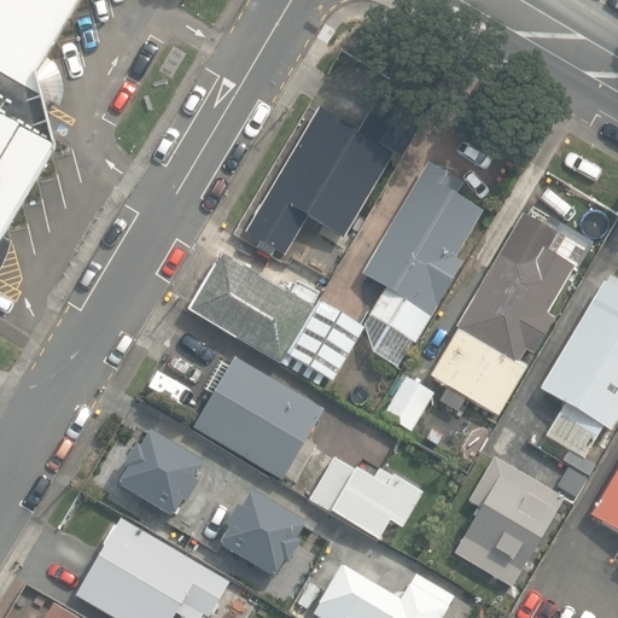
[(0,0),(0,267),(13,245),(5,239),(57,152),(35,74),(80,0),(0,0)]
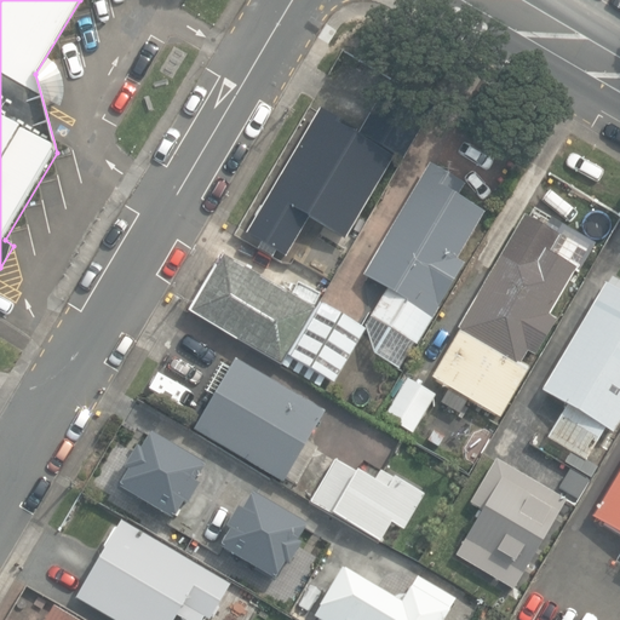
[(321,110),(247,234),(288,258),(311,220),(345,240),(394,158),(359,137),(361,133),(321,110)]
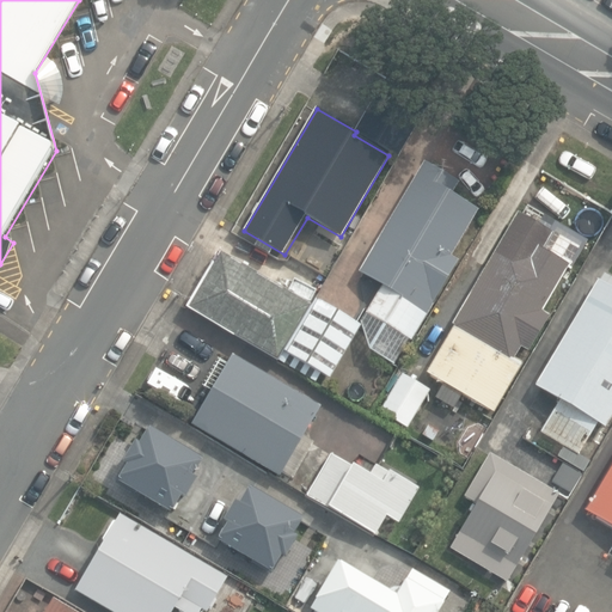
[(362,307),(408,334),(454,255),(447,250),(475,203),(448,188),(454,176),(421,155),(356,267),(379,280),(362,307)]
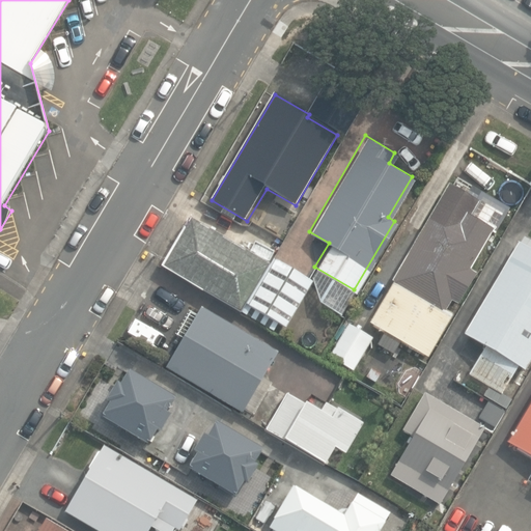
[(369,319),(426,353),(450,313),(443,308),(449,297),(457,302),(474,272),(467,268),(491,226),(468,213),(476,198),(462,190),(447,182),(391,278),(393,279),(369,319)]
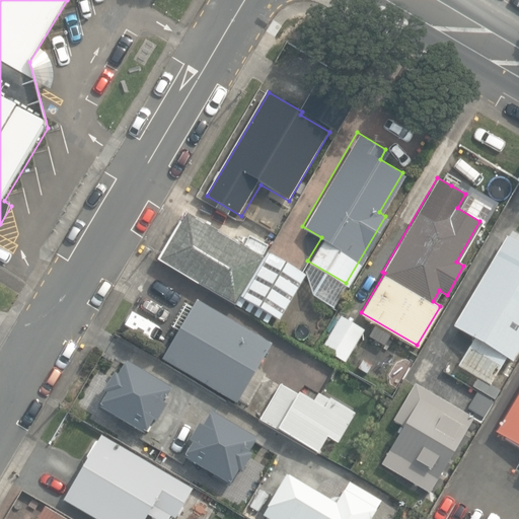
[(154,258),(231,304),(260,255),(182,211),(154,258)]
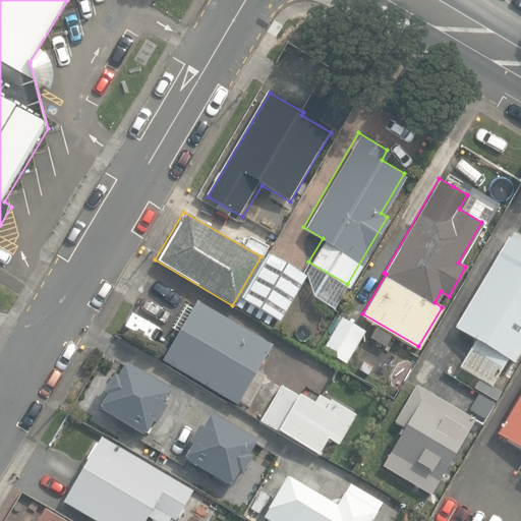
[(495,384),(502,388),(508,378),(501,373),(509,360),(515,364),(520,354),(520,238),(514,234),(511,240),(510,239),(456,329),(476,341),(461,367),(493,387),(495,384)]
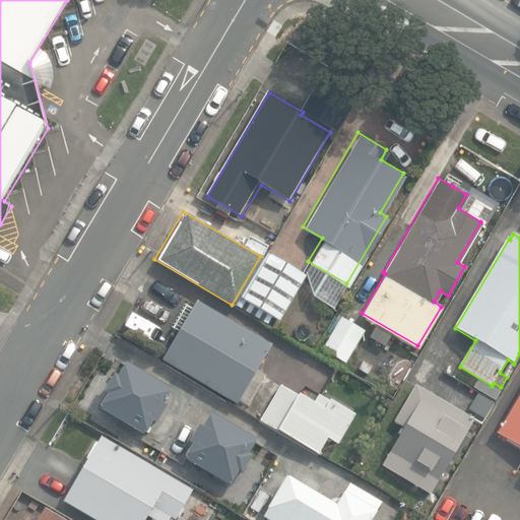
[(239,298),(275,320),(303,274),(266,253),(239,298)]
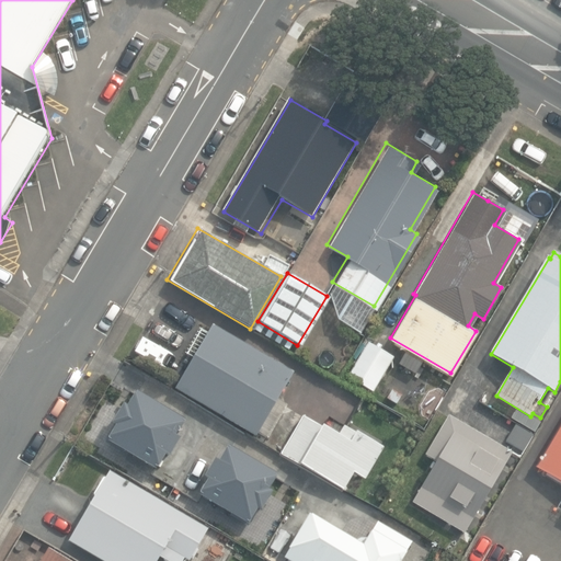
[(299,414),(283,404),(285,401),(274,396),(290,367),(212,321),(173,385),(254,432),(256,428),(263,433),(260,437),(342,485),(352,468),(364,474),(382,443),(343,420),(336,431),(301,411),(299,414)]
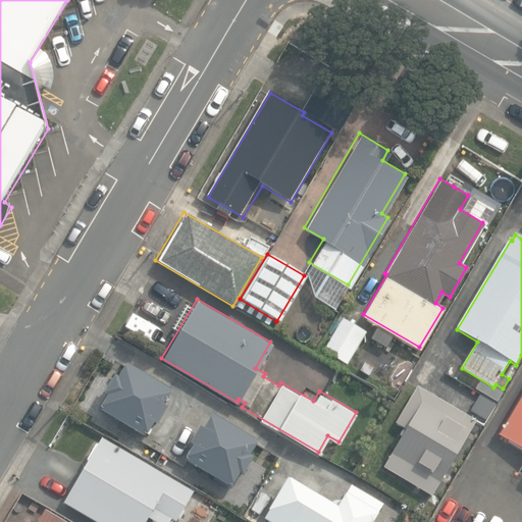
[(365,332),(343,319),(323,353),(345,366),(365,332)]
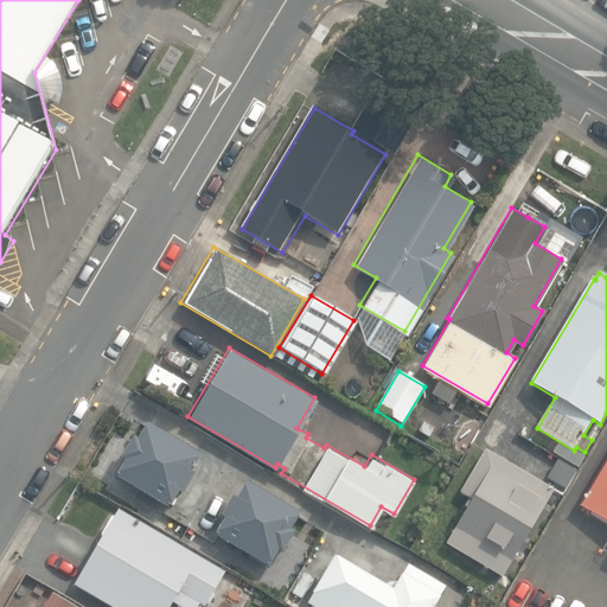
[(455,394),(438,384),(430,396),(448,407),(455,394)]
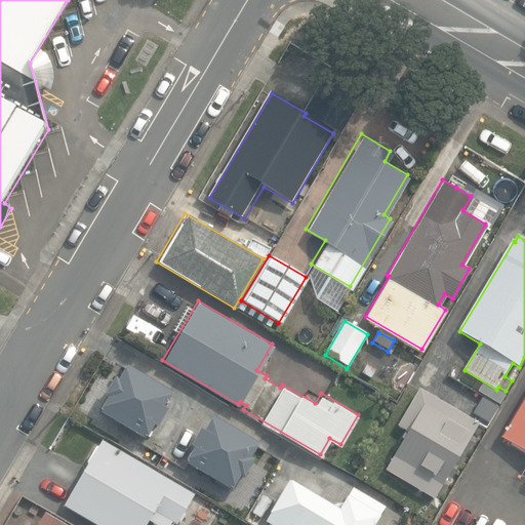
[(108,398),(99,412),(146,439),(154,426),(157,428),(168,409),(165,407),(173,393),(127,365),(118,380),(115,378),(105,396),(108,398)]
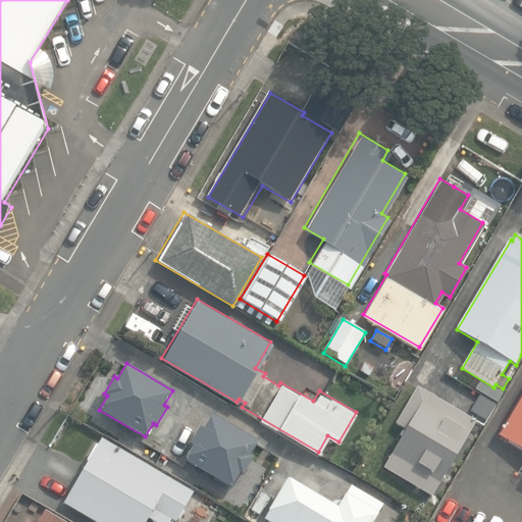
[(433,494),(475,421),(417,388),(398,423),(406,428),(384,467),(433,494)]
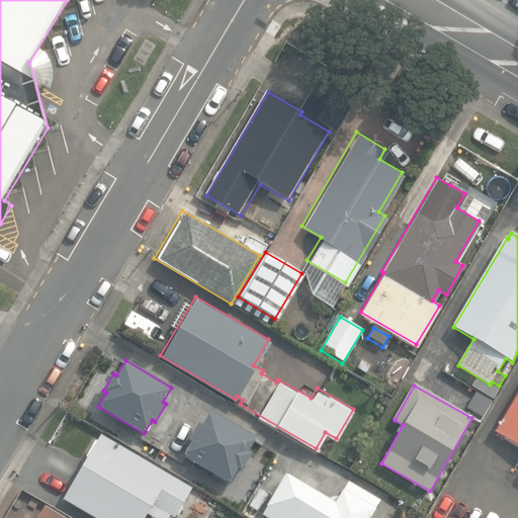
[(517,468),(517,470),(517,387),(494,430),(517,444),(517,468)]
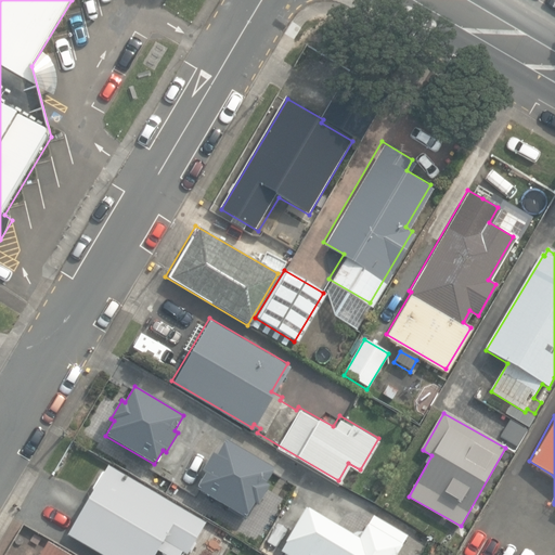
[(515,442),(524,428),(507,420),(500,434),(515,442)]
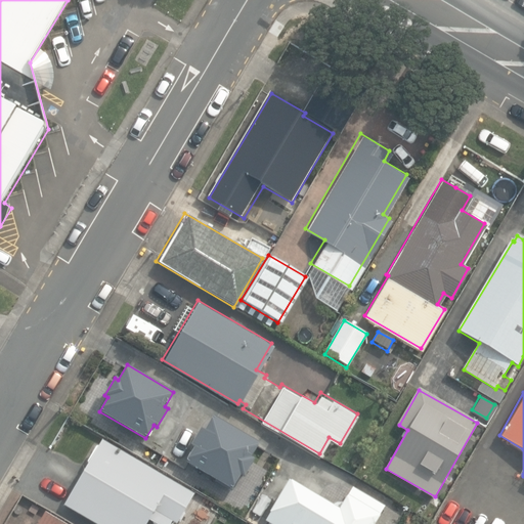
[(193,447),(185,462),(231,489),(239,475),(243,477),(254,459),(251,456),(259,442),(213,416),(205,430),(201,428),(190,445),(193,447)]
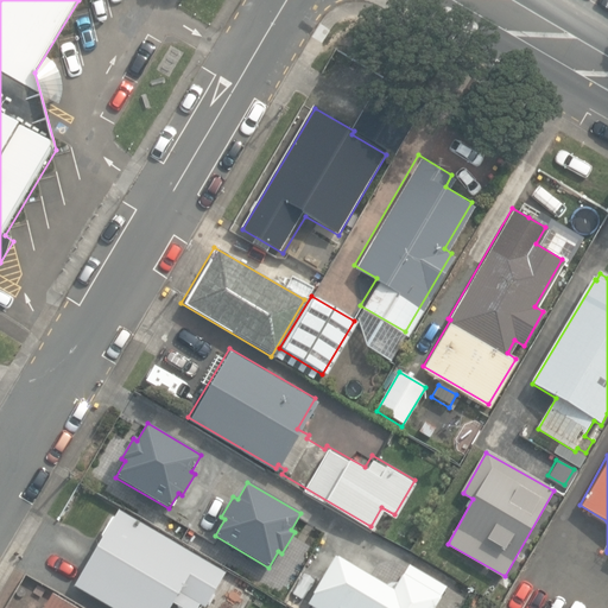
[(75,587),(109,607),(173,607),(176,605),(181,607),(198,607),(201,606),(203,607),(206,607),(226,575),(121,511),(75,587)]
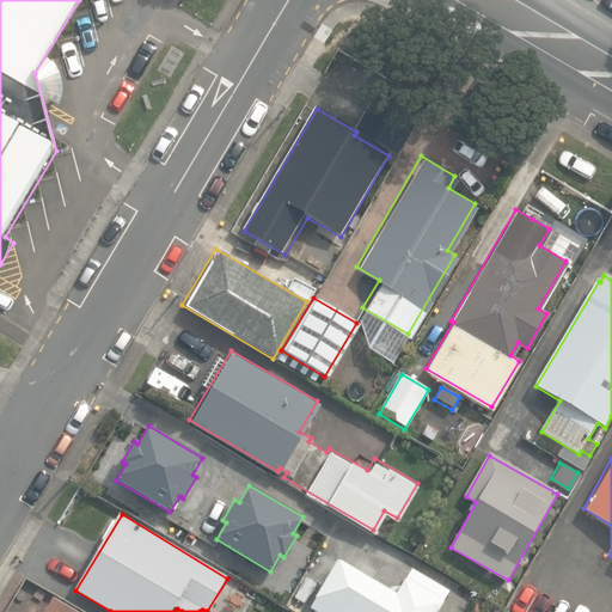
[(314,599),(310,609),(314,611),(436,611),(450,591),(411,569),(396,595),(337,560),(313,598),(314,599)]
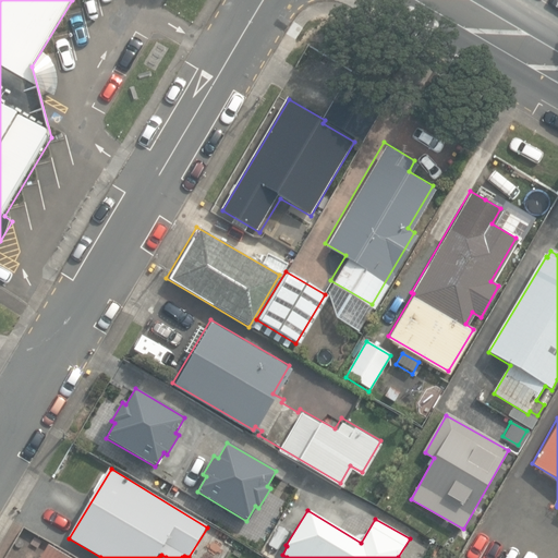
[(68,557),(49,547),(43,557),(68,557)]
